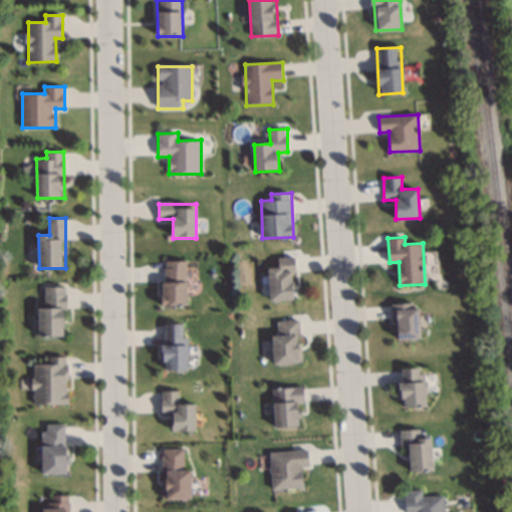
[(269,268),(269,301),(295,300),(294,257),(278,257),(278,268),(269,268)]
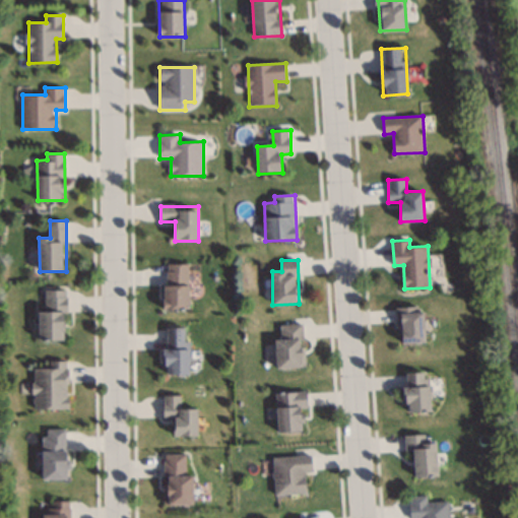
[(190,264),(166,264),(165,310),(189,310),(190,264)]
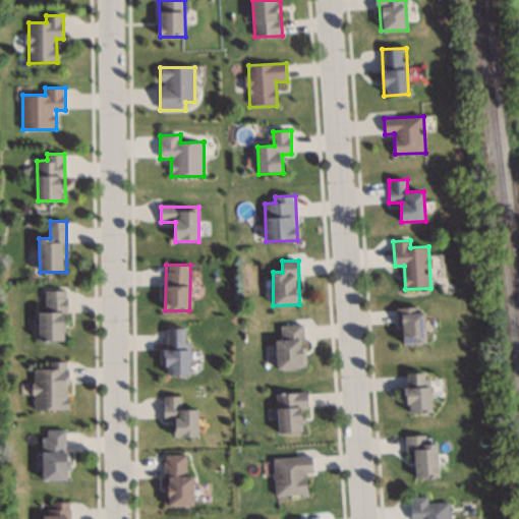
[(40,311),(40,342),(67,342),(67,290),(46,290),(46,311),(40,311)]
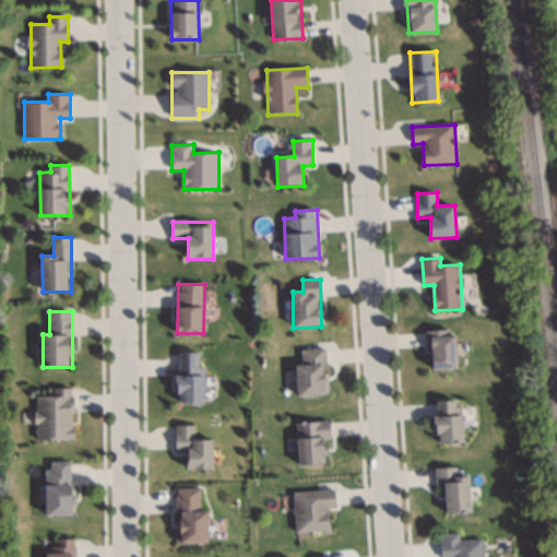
[(457,330),(430,330),(431,369),(457,369),(457,330)]
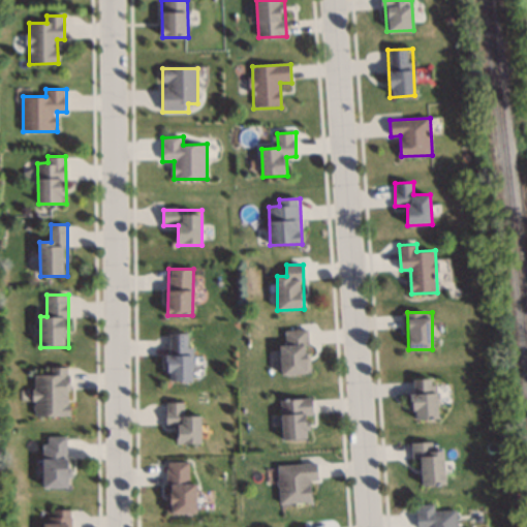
[(281,345),(282,375),(311,374),(310,330),(285,331),(285,345),(281,345)]
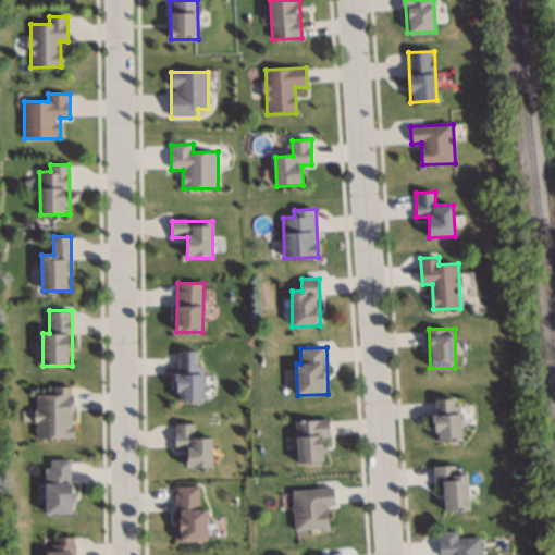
[(204,352),(176,352),(176,402),(204,402),(204,352)]
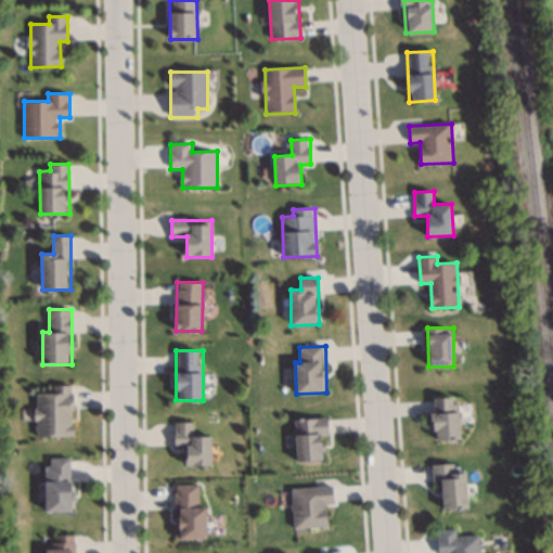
[(53,393),(36,393),(37,437),(74,436),(73,385),(53,385),(53,393)]
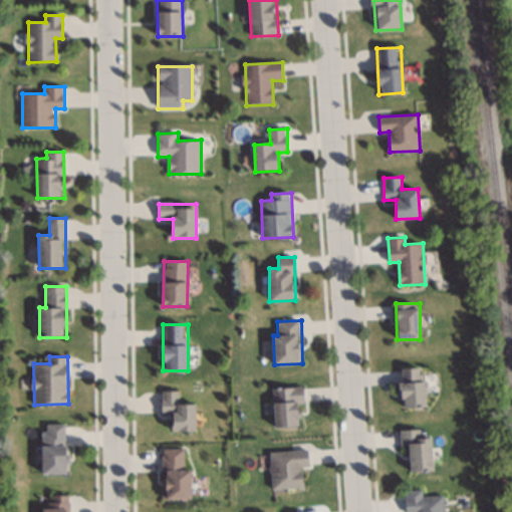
[(401,408),(425,408),(425,368),(401,368),(401,408)]
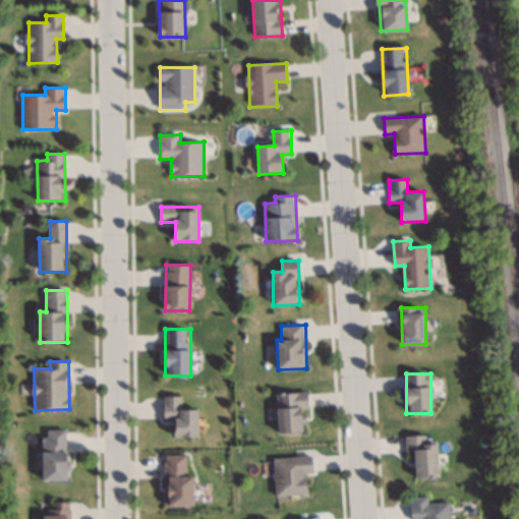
[(277,394),(279,434),(307,433),(306,393),(277,394)]
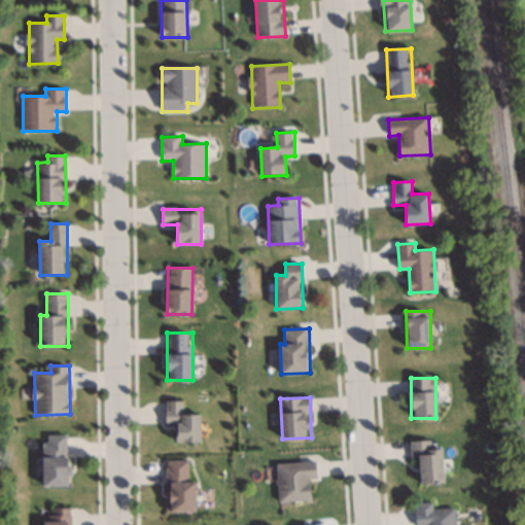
[(201,415),(184,415),(184,400),(166,400),(166,425),(177,425),(177,444),(201,444),(201,415)]
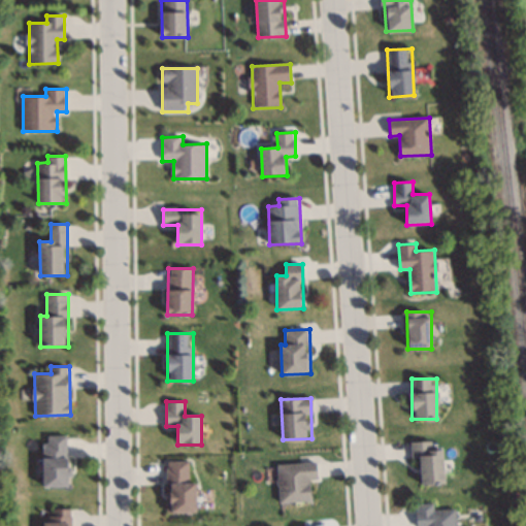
[(68,435),(43,435),(43,488),(68,488),(68,435)]
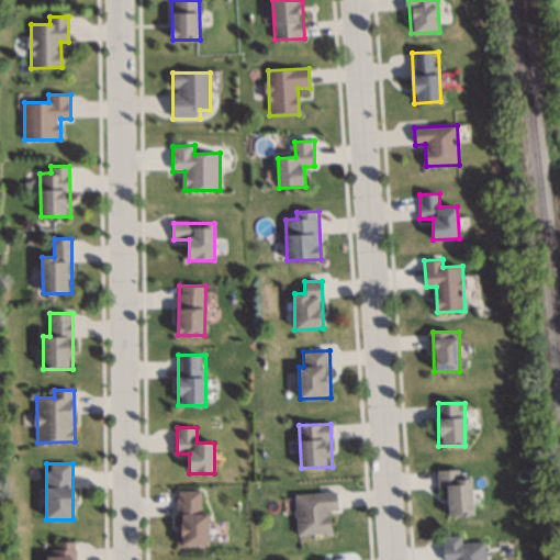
[(448,489),(449,517),(474,516),(472,479),(461,479),(460,469),(438,470),(439,489),(448,489)]
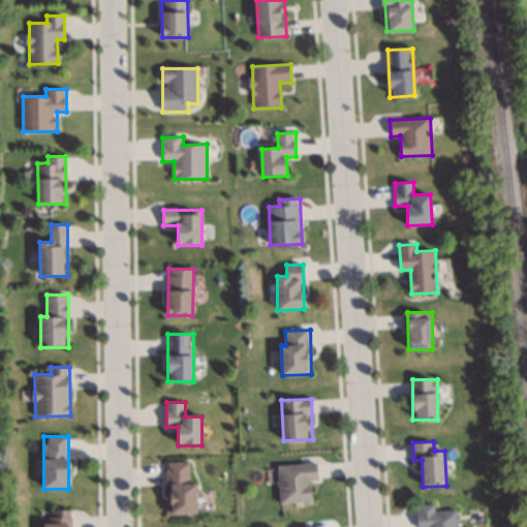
[(168,516),(195,516),(195,463),(168,463),(168,516)]
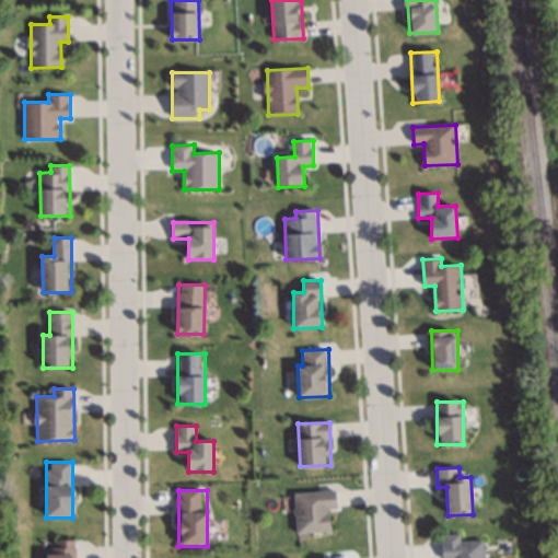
[(294,493),(297,535),(332,533),(329,509),(337,509),(336,491),(294,493)]
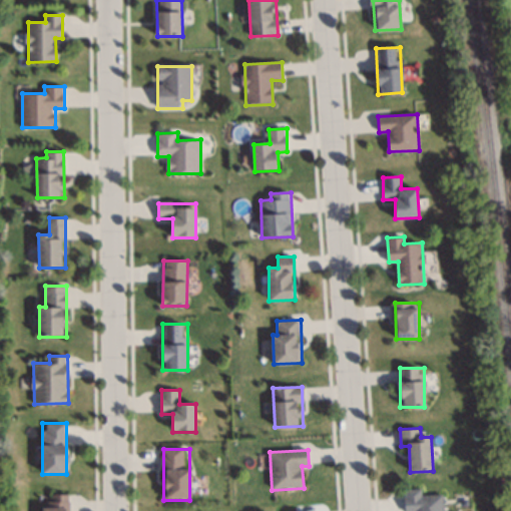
[(405,510),(414,510),(444,510),(444,495),(422,495),(422,489),(405,489),(405,510)]
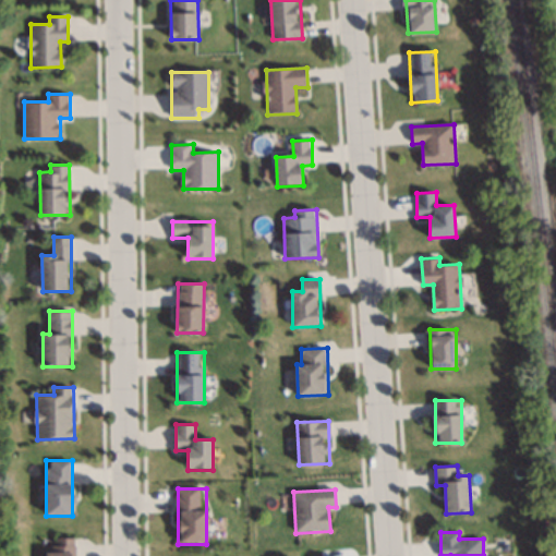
[(74,555),(75,539),(56,539),(56,552),(47,552),(47,555),(74,555)]
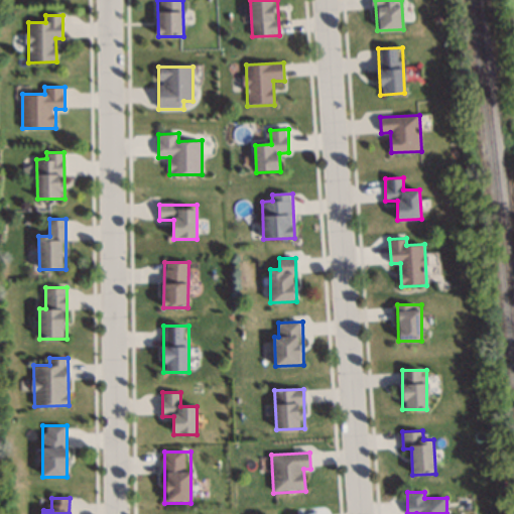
All buildings are outlined.
